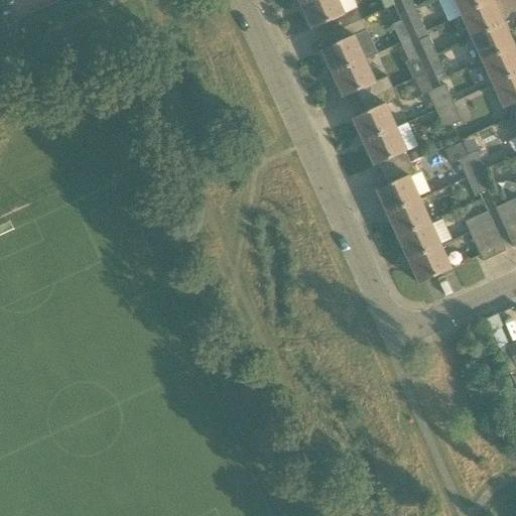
[(326,24),(331,34),(362,20),(358,10),(346,16),(339,0),(315,0),(301,6),(312,30),(326,24)]
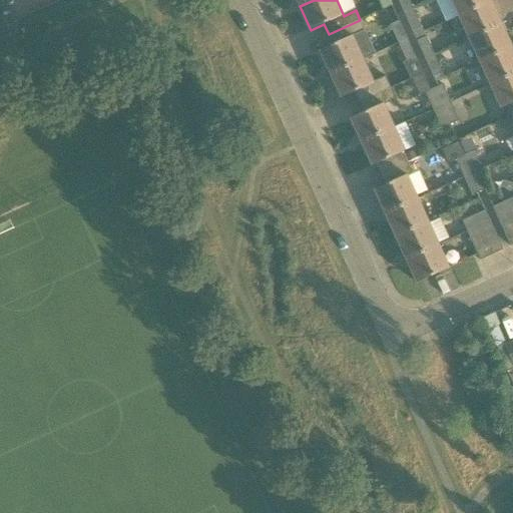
[(398,0),(405,13),(413,9),(409,0),(398,0)]
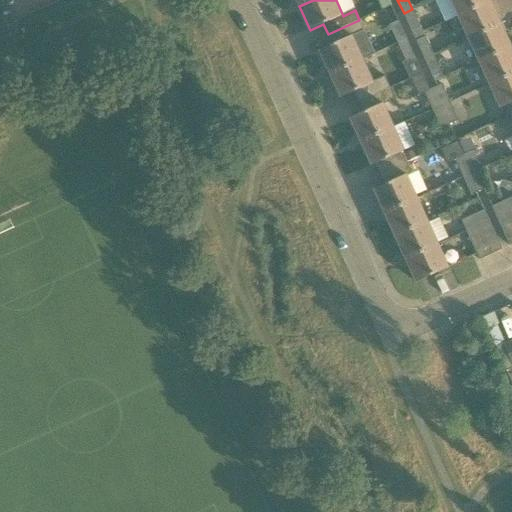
[(491,1),(490,0),(451,0),(458,16),(491,1)]
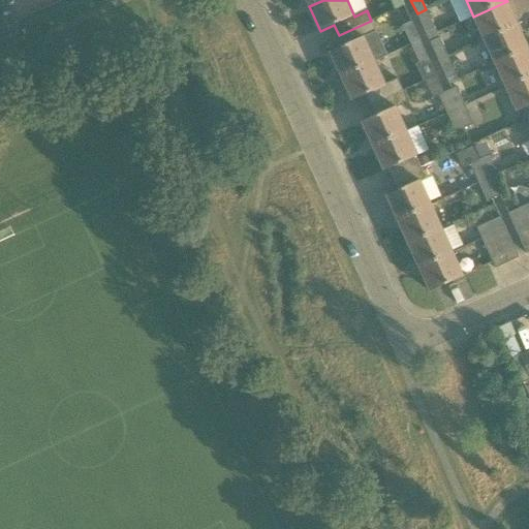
[(507,1),(473,17),(485,40),(518,25),(507,1)]
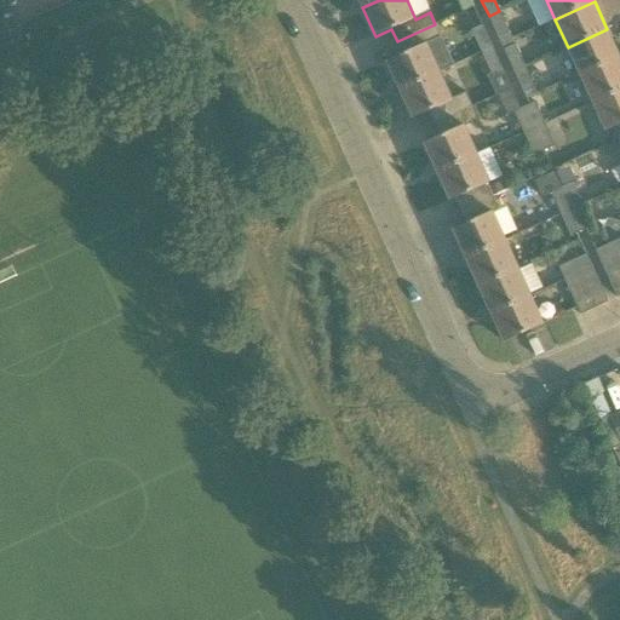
[(493,47),(474,7),(464,11),(464,12),(457,15),(465,34),(471,30),(482,52),(493,47)]
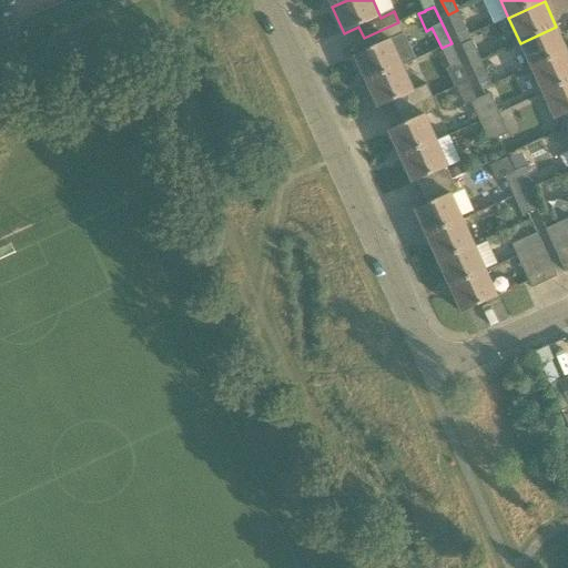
[(0,8),(0,44),(12,40),(6,23),(7,23),(0,8)]
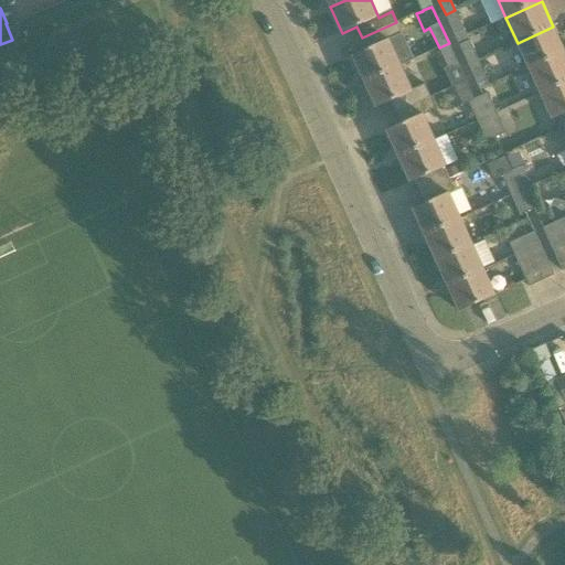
[(465,30),(455,10),(446,14),(455,34),(465,30)]
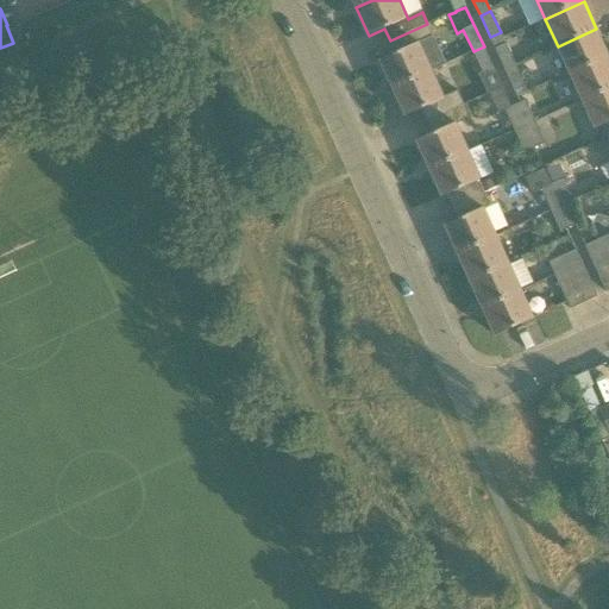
[(432,70),(433,71),(446,66),(427,24),(390,41),(395,54),(380,61),(393,88),(432,70)]
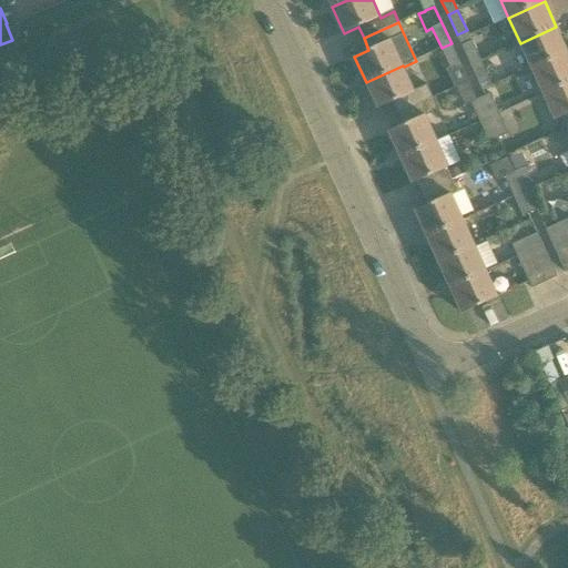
[(567,52),(556,27),(520,43),(531,69),(567,52)]
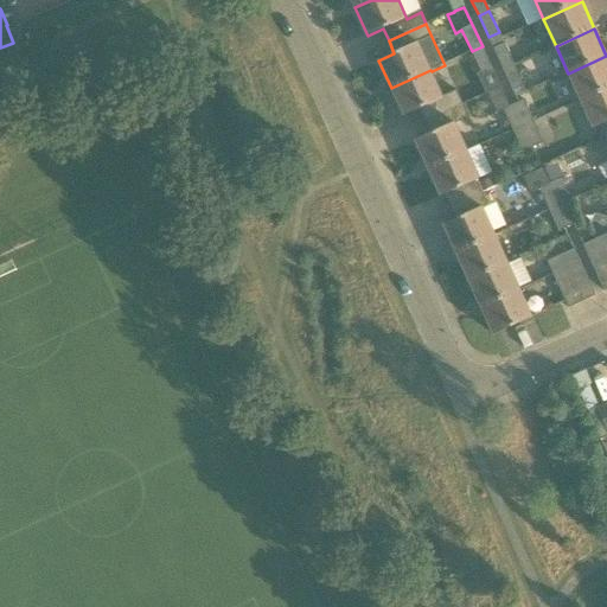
[(493,49),(504,70),(513,65),(504,44),(493,49)]
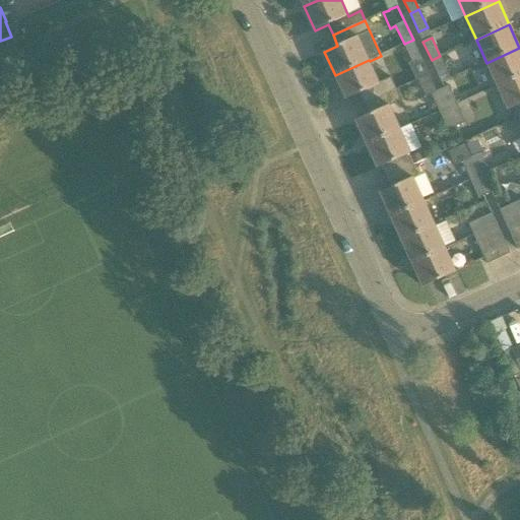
[(412,63),(409,64),(416,80),(418,79),(430,74),(413,40),(404,44),(412,63)]
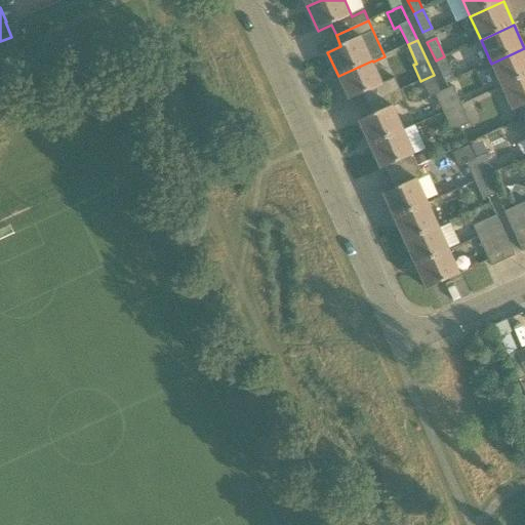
[(524,48),(491,64),(502,87),(524,76),(524,48)]
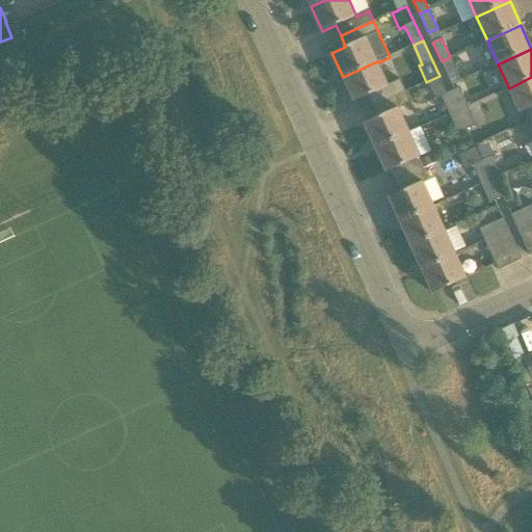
[(450,57),(442,61),(450,80),(459,76),(450,57)]
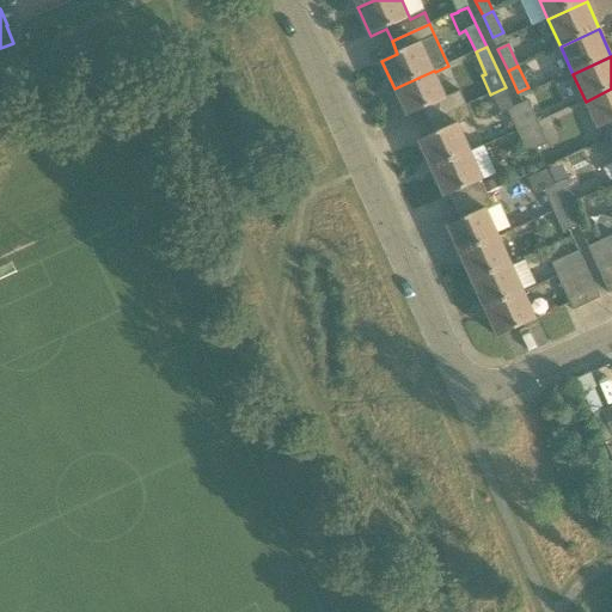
[(423,110),(429,122),(466,105),(461,93),(447,99),(435,72),(434,71),(395,89),(408,117),(423,110)]
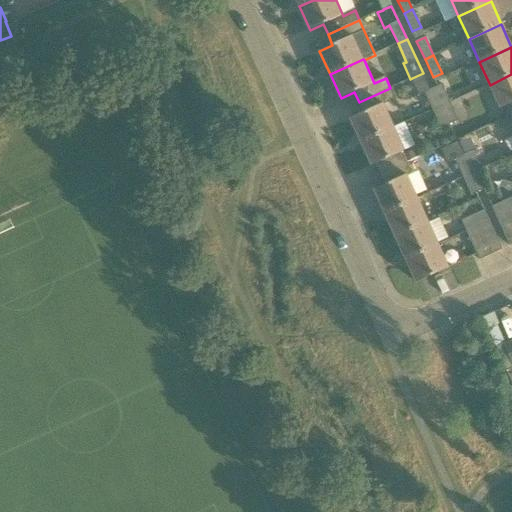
[(432,109),(441,105),(433,88),(430,90),(423,73),(412,78),(420,95),(425,93),(432,109)]
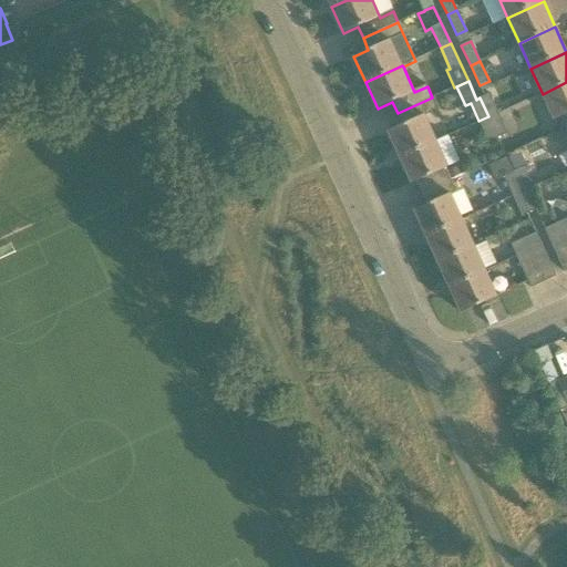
[(566,113),(566,82),(543,94),(554,120),(566,113)]
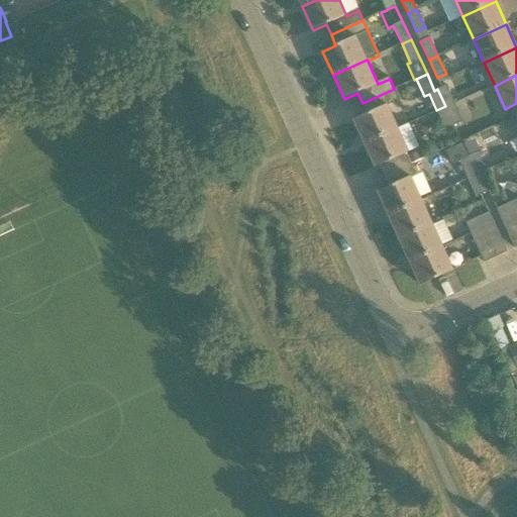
[(437,89),(445,106),(454,102),(446,85),(437,89)]
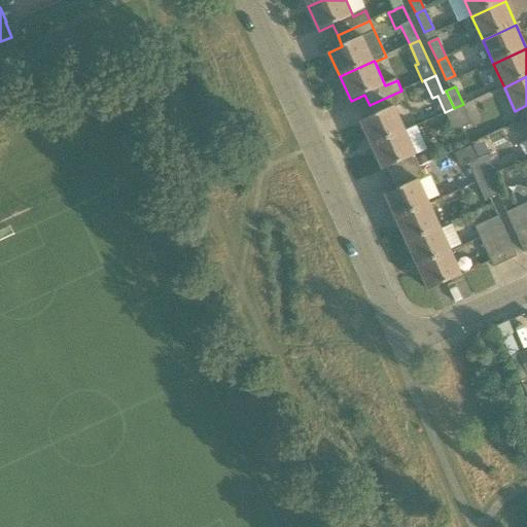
[(360,123),(372,146),(406,131),(394,107),(407,102),(401,91),(370,105),(374,115),(360,123)]
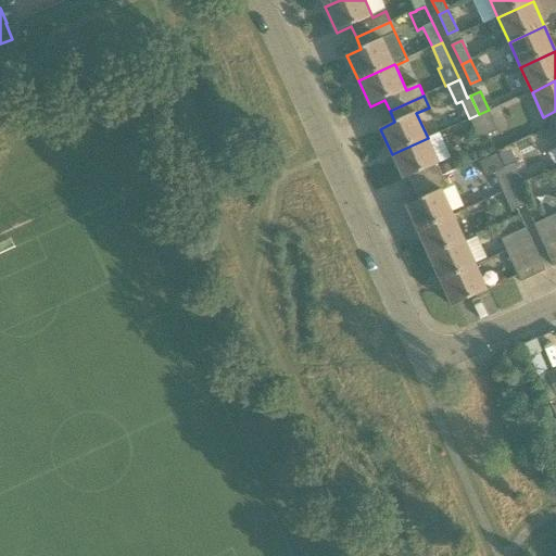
[(498,129),(489,110),(479,114),(489,135),(498,129)]
